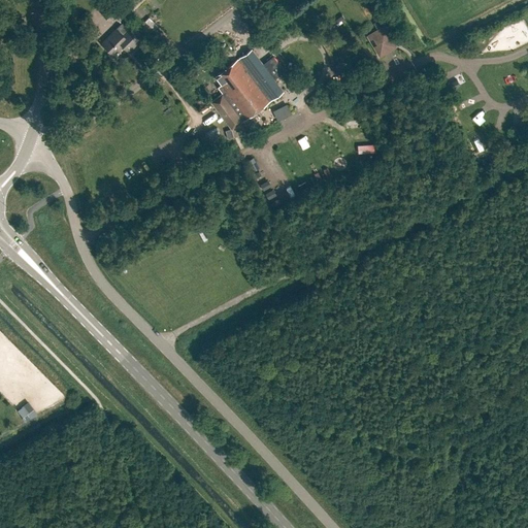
[(335,25),(343,18),(342,15),(333,22),(335,25)]
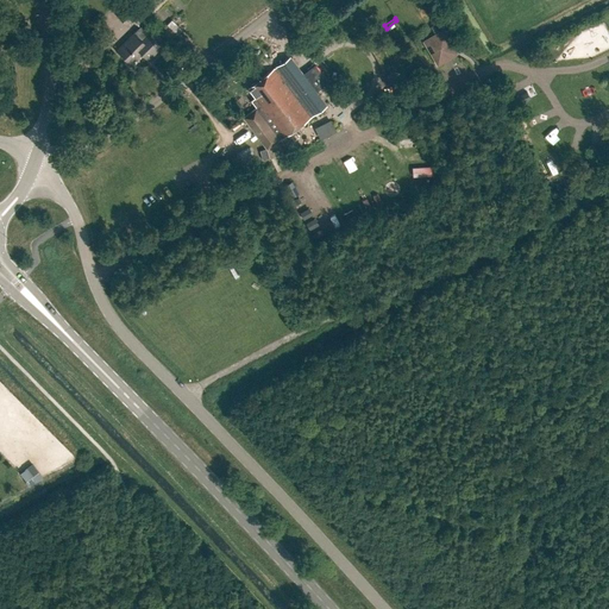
[(434,33),(445,27),(440,20),(431,27),(434,33)]
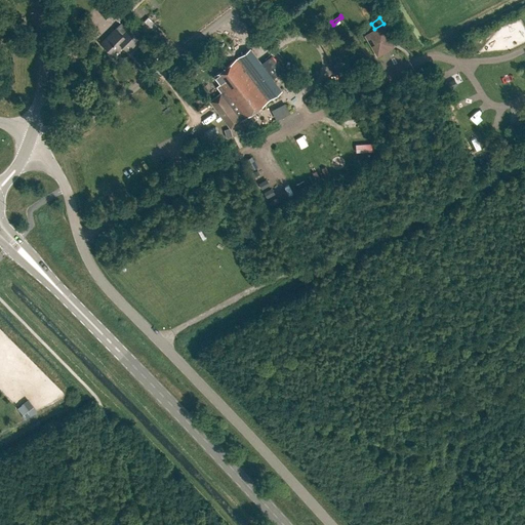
[(122,46),(127,51),(138,41),(122,24),(102,43),(113,55),(122,46)]
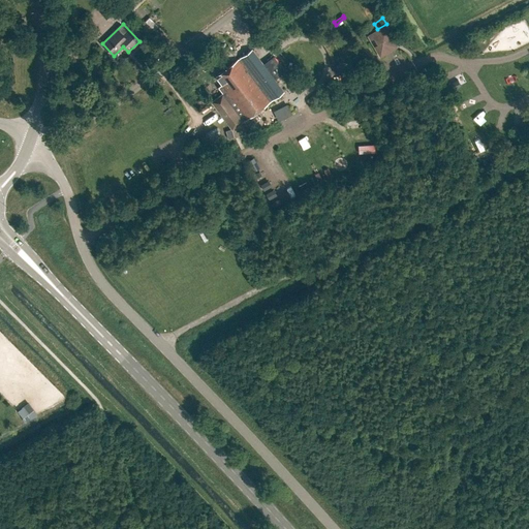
[(367,36),(379,58),(398,48),(385,26),(367,36)]
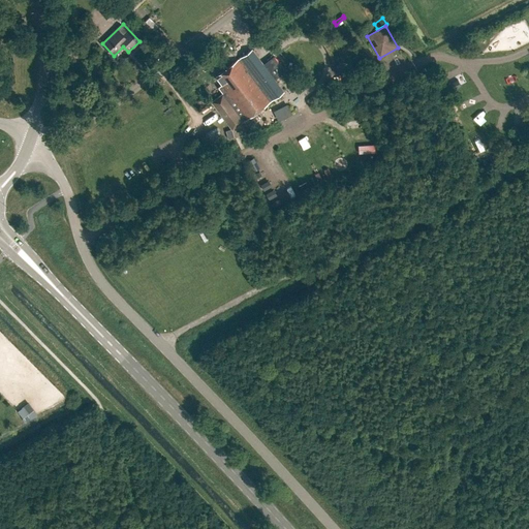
[(284,92),(253,50),(216,75),(222,85),(221,86),(225,92),(211,101),(231,129),(244,120),(245,121),(284,92)]
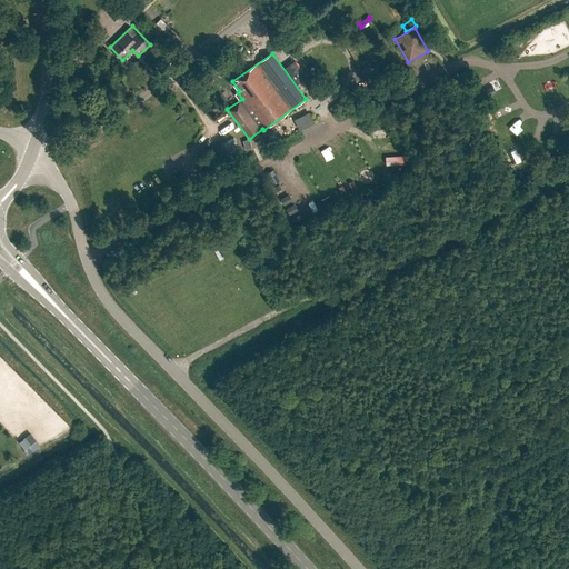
[(302,195),(310,212),(320,208),(312,190),(302,195)]
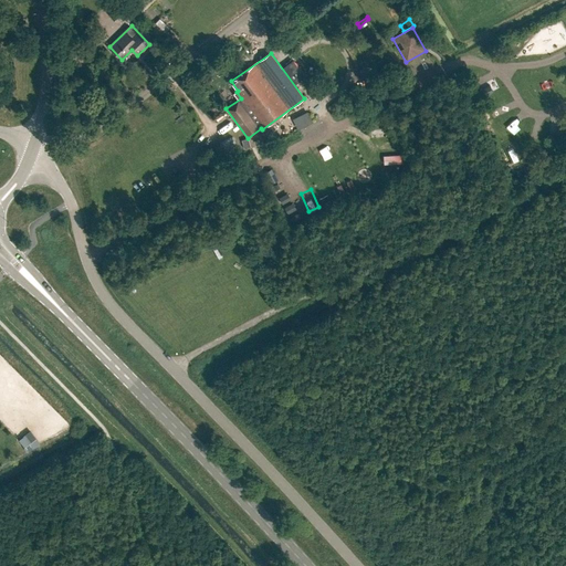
[(19,440),(28,451),(38,443),(30,432),(19,440)]
